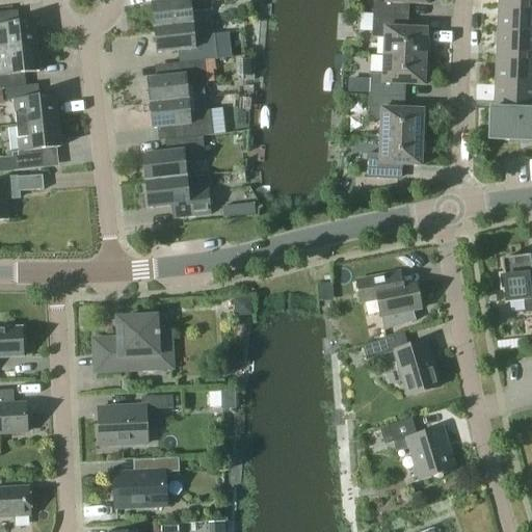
[(151,3),(154,28),(192,24),(191,12),(211,10),(210,0),(181,0),(151,3)]
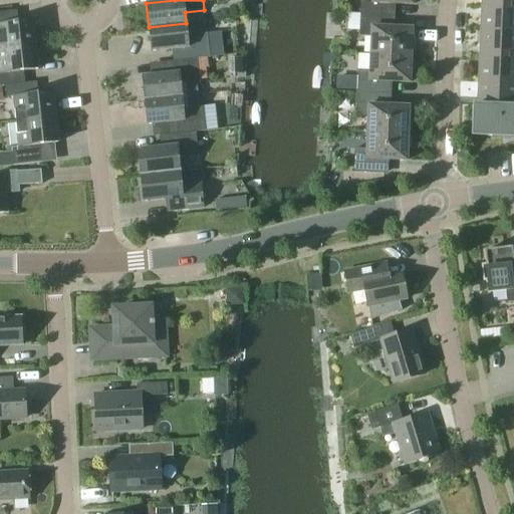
[(413,4),(413,0),(372,0),(372,2),(360,2),(360,14),(391,16),(391,4),(413,4)]
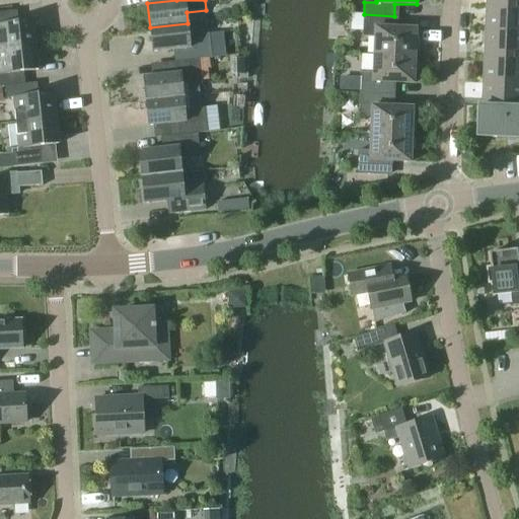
[(518,5),(486,4),(485,30),(518,31),(518,5)]
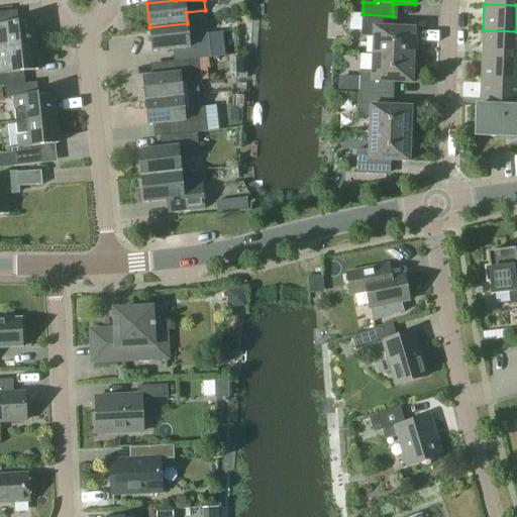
[(0,48),(35,45),(33,21),(14,23),(12,11),(0,12),(0,48)]
